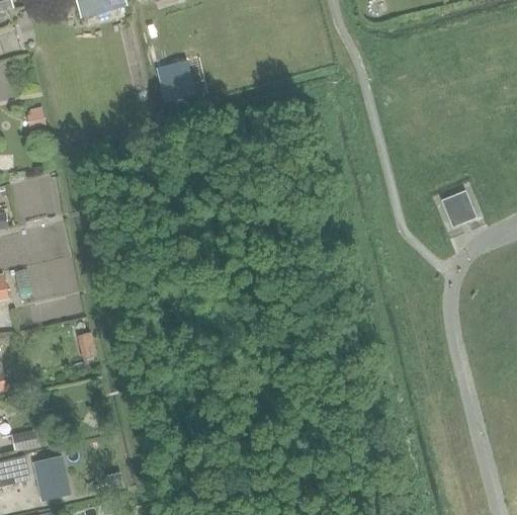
[(0,0),(0,12),(13,8),(10,0),(0,0)]
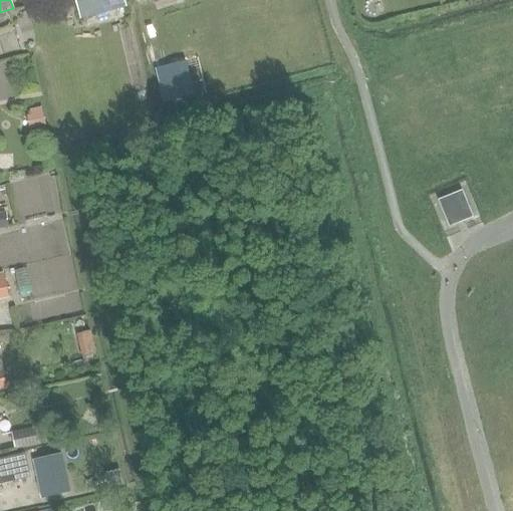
[(74,0),(79,18),(125,6),(124,0),(74,0)]
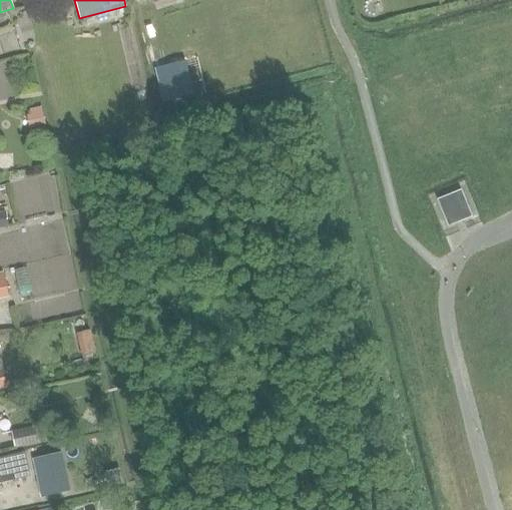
[(184,59),(170,62),(179,97),(192,93),(184,59)]
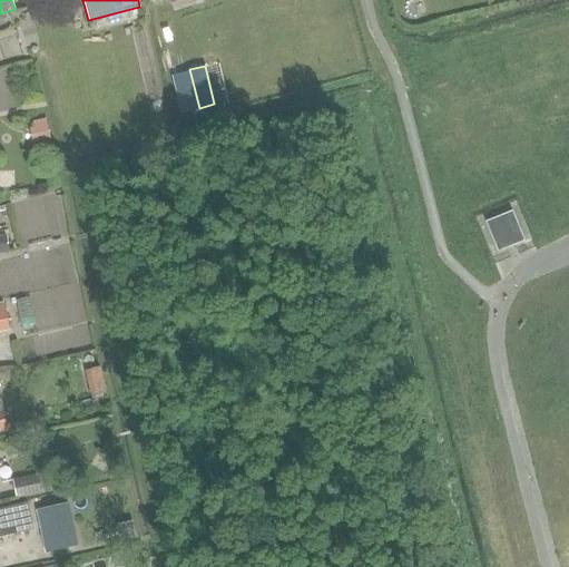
[(189,69),(170,74),(180,113),(199,108),(189,69)]
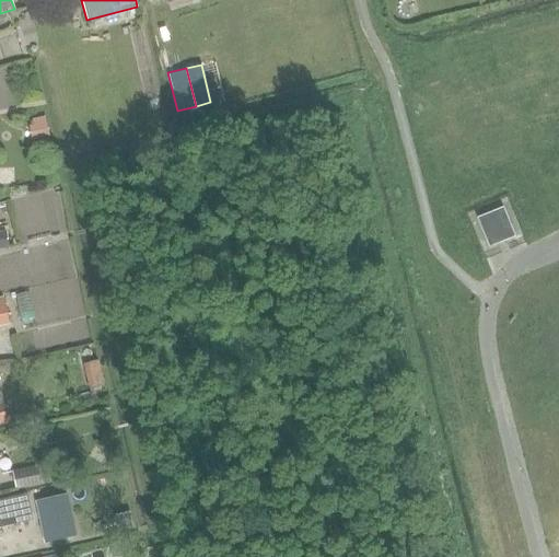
[(30,125),(32,138),(49,134),(46,115),(32,118),(34,124),(30,125)]
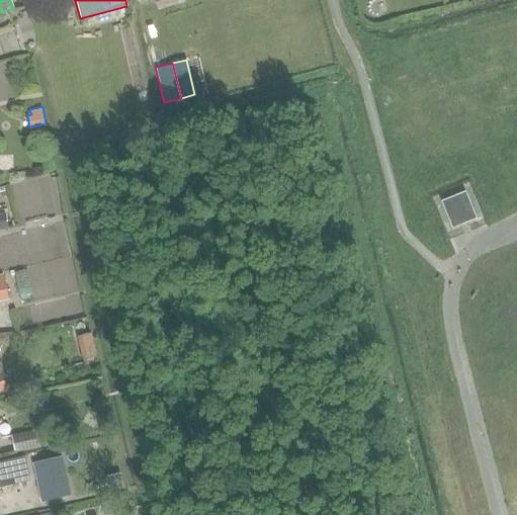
[(464,190),(440,199),(448,221),(454,218),(457,224),(469,220),(466,212),(472,210),(464,190)]
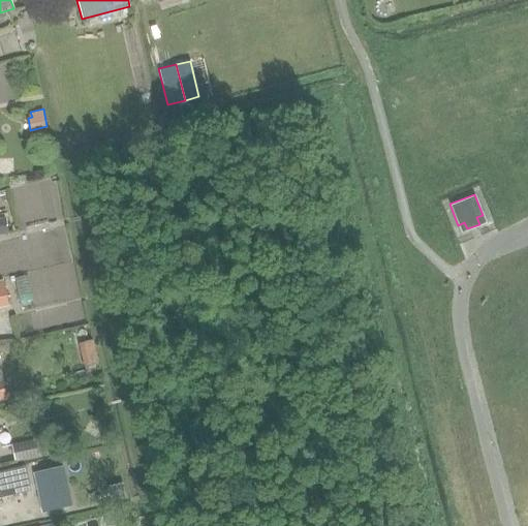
[(0,233),(8,230),(5,218),(0,219),(0,233)]
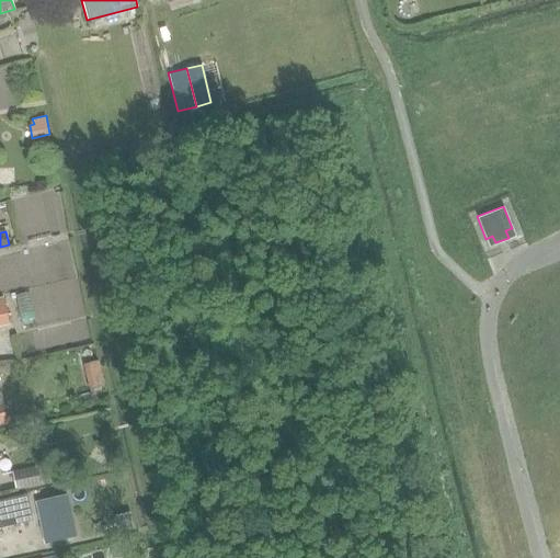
[(0,323),(10,321),(3,296),(0,297),(0,323)]
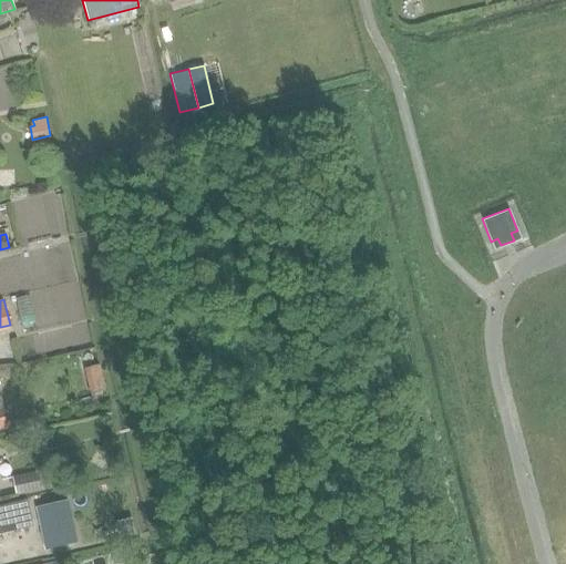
[(0,382),(0,378),(2,377),(11,376),(10,368),(0,370),(0,382)]
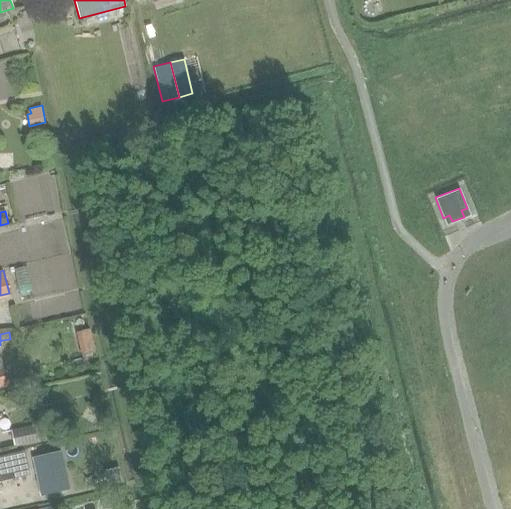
[(8,428),(12,445),(35,440),(32,423),(8,428)]
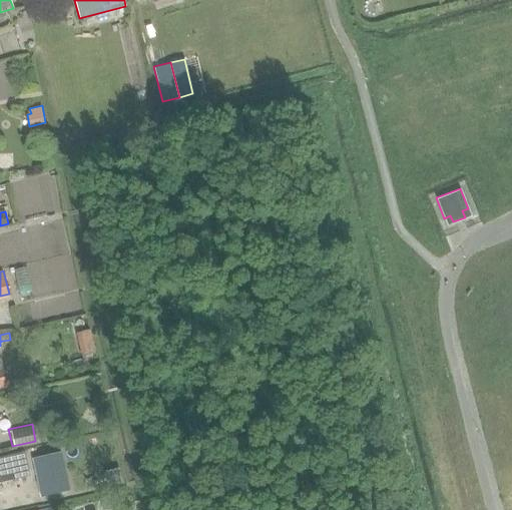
[(0,474),(27,467),(24,451),(0,456),(0,474)]
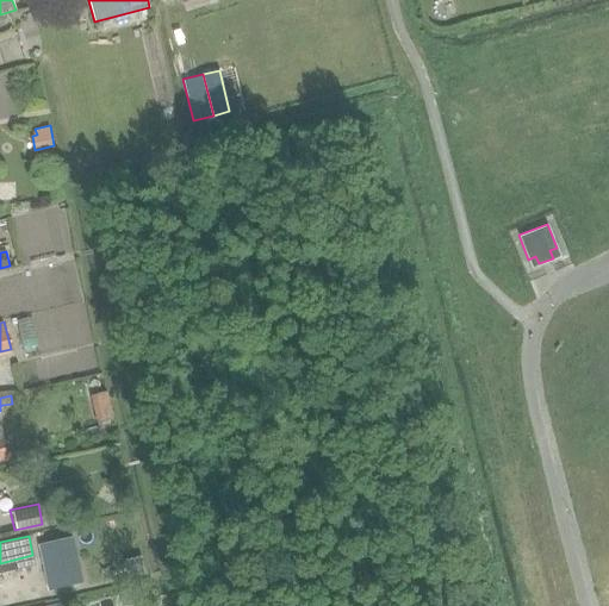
[(72,538),(37,545),(47,589),(81,582),(72,538)]
